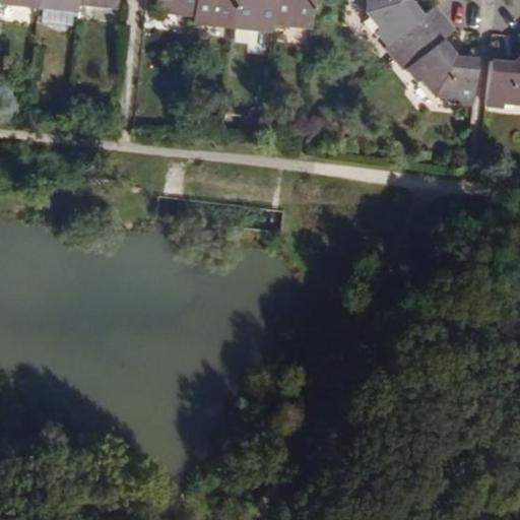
[(40,0),(0,0),(0,5),(39,10),(40,0)]
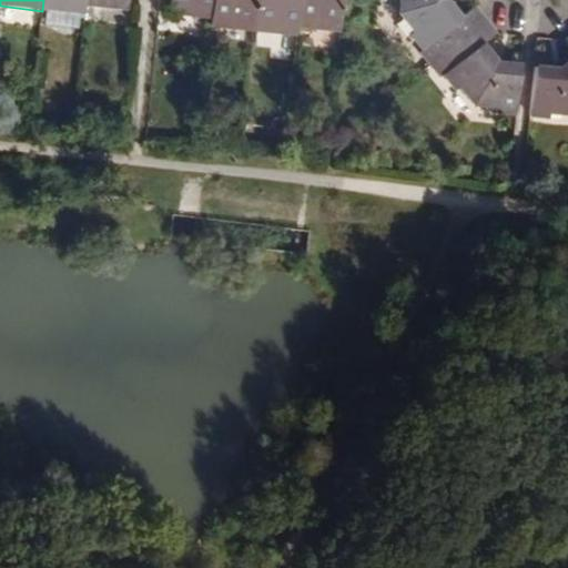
[(43,0),(42,11),(46,11),(44,27),(79,30),(81,14),(84,14),(85,7),(85,0),(43,0)]
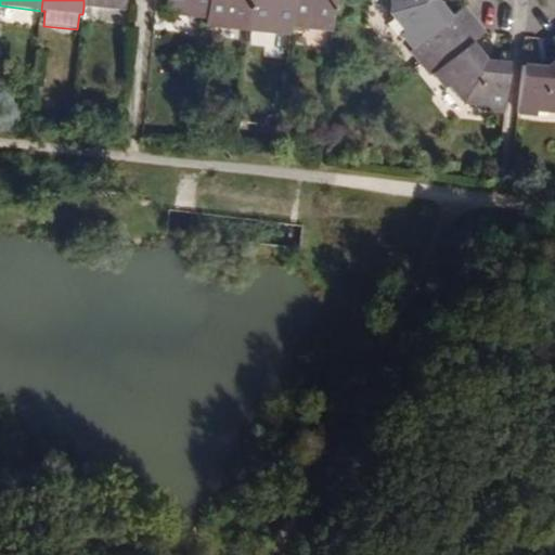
[(84,0),(84,7),(125,10),(125,0),(84,0)]
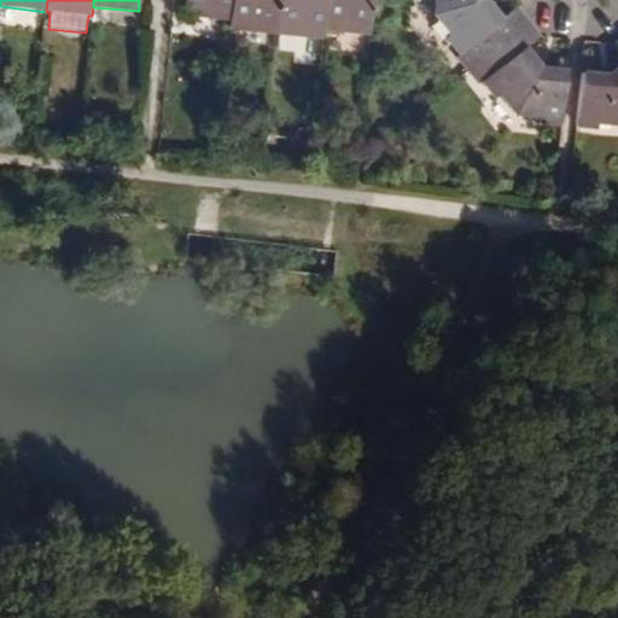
[(231,21),(233,0),(186,0),(185,16),(231,21)]
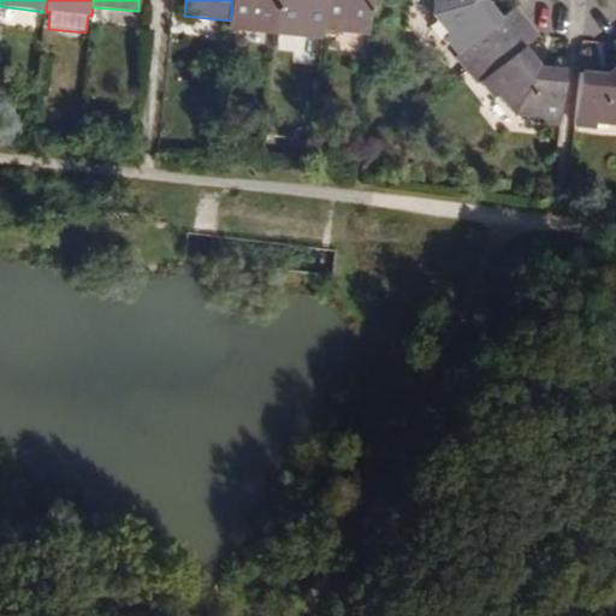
[(229,30),(277,35),(279,0),(232,0),(230,21),(229,30)]
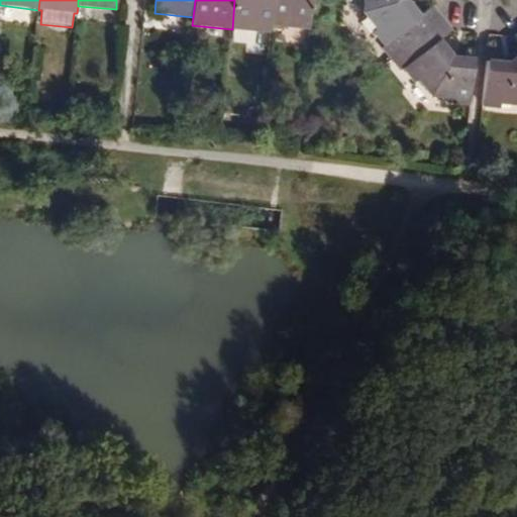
[(234,0),(232,29),(271,33),(272,25),(274,0),(234,0)]
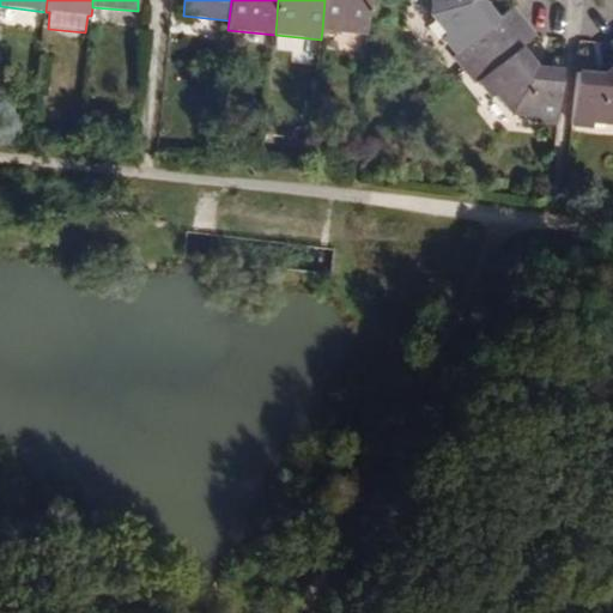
[(325,0),(322,30),(368,35),(371,0),(325,0)]
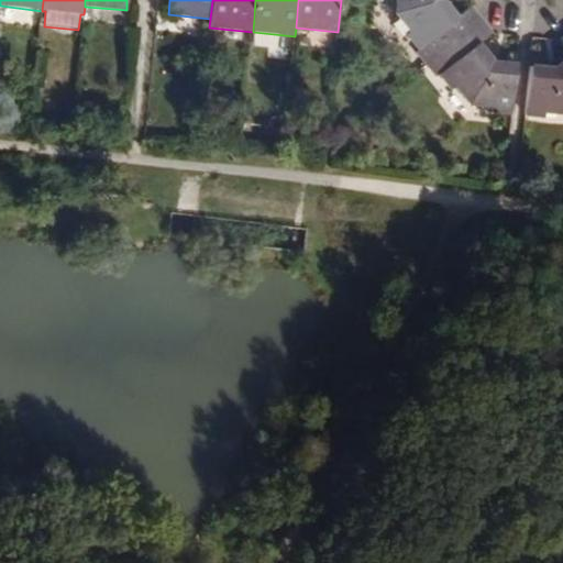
[(438,59),(482,23),(470,8),(456,19),(440,0),(397,0),(396,14),(411,34),(407,36),(419,52),(427,45),(438,59)]
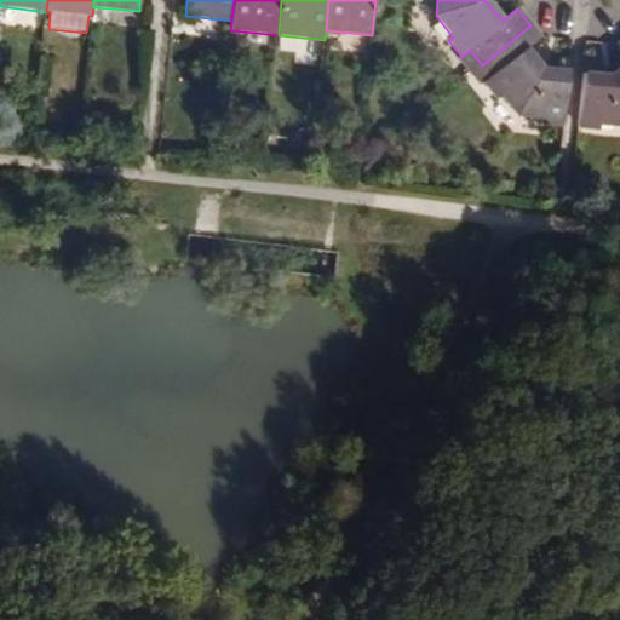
[(540,38),(530,26),(482,65),(492,78),(483,84),(497,101),(501,97),(516,119),(541,120),(541,127),(563,128),(568,74),(541,70),(526,51),(540,38)]
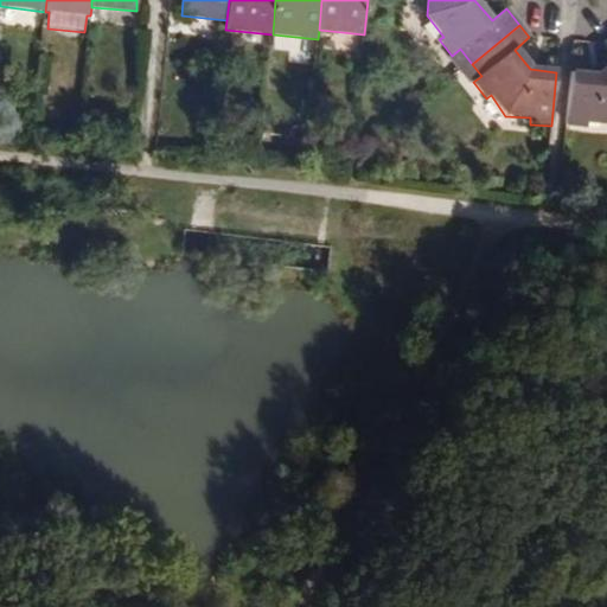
[(606,43),(605,45),(606,48),(606,66),(596,76),(573,74),(567,127),(588,129),(588,122),(606,125),(606,43)]
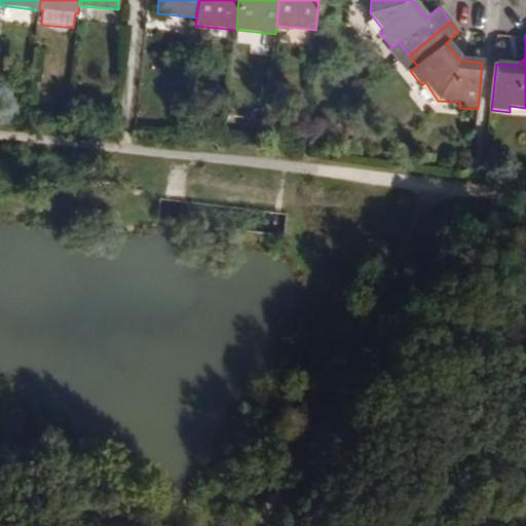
All buildings are outlined.
